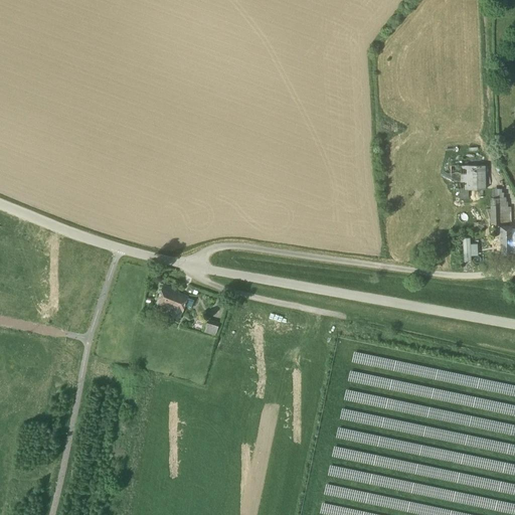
[(460,189),(468,190),(484,190),(485,166),(460,166),(460,189)]
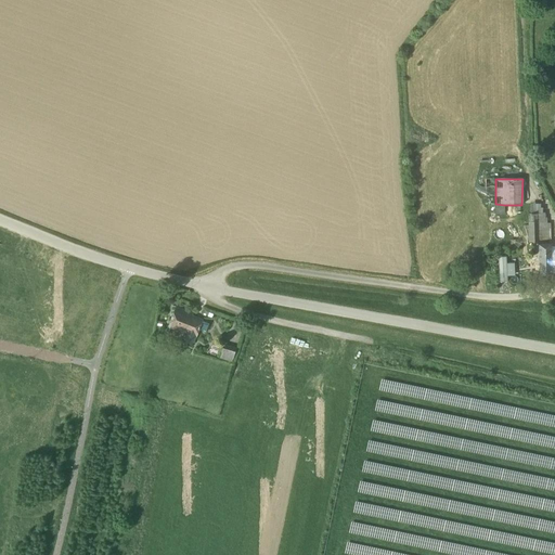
[(504,214),(504,205),(495,204),(495,214),(504,214)]
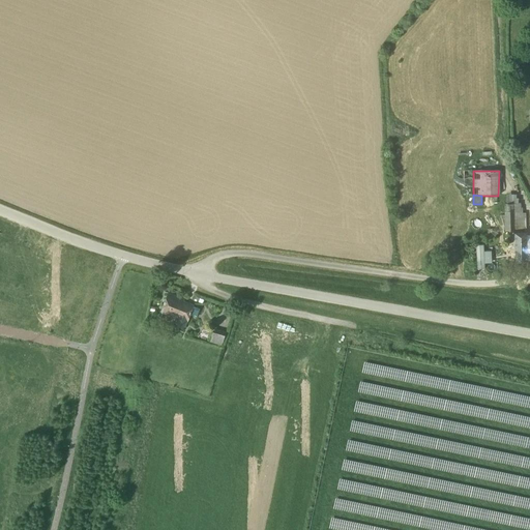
[(514,231),(514,212),(503,212),(504,231),(514,231)]
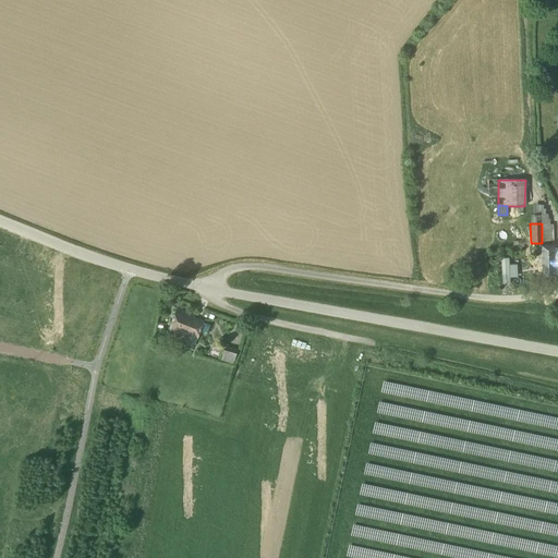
[(541,246),(542,276),(554,276),(554,274),(557,273),(557,247),(553,247),(553,245),(541,246)]
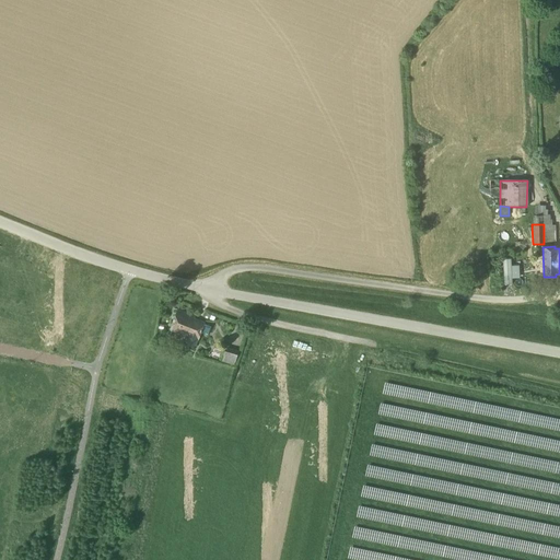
[(502,259),(503,284),(504,284),(505,286),(510,286),(511,284),(512,284),(511,259),(502,259)]
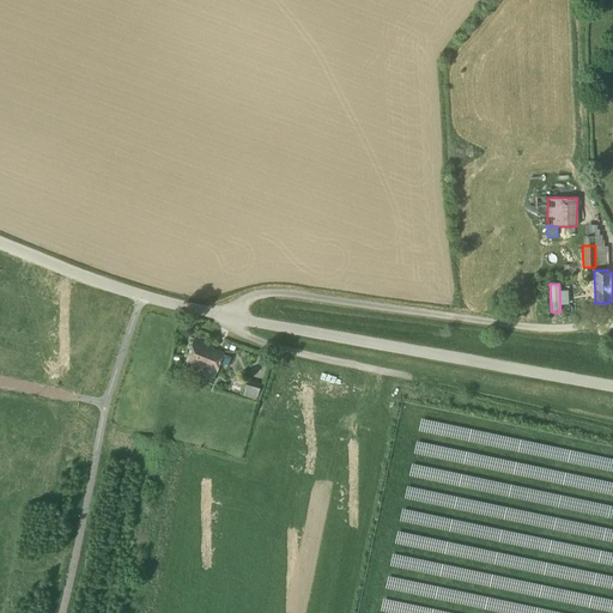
[(223,353),(222,356),(211,351),(212,347),(193,340),(188,346),(184,356),(184,363),(202,370),(201,374),(213,378),(214,372),(216,372),(219,365),(226,368),(231,358),(223,354),(223,353)]
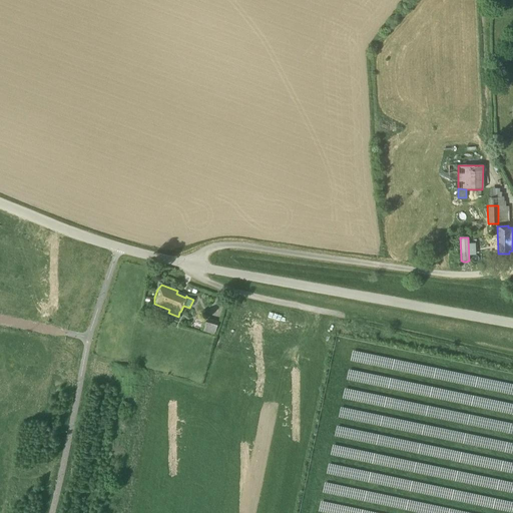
[(214,335),(218,322),(212,321),(209,333),(214,335)]
